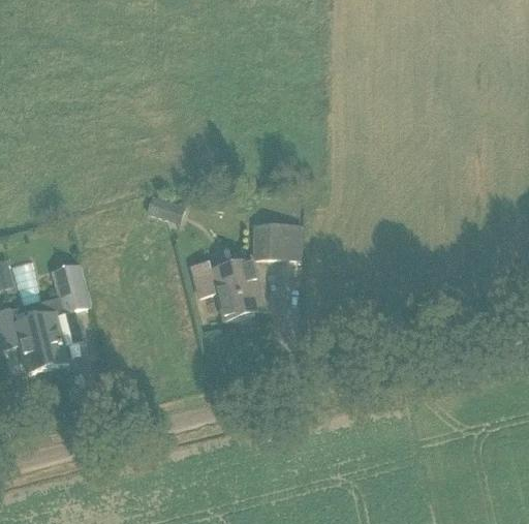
[(179,221),(184,204),(153,194),(148,212),(179,221)]
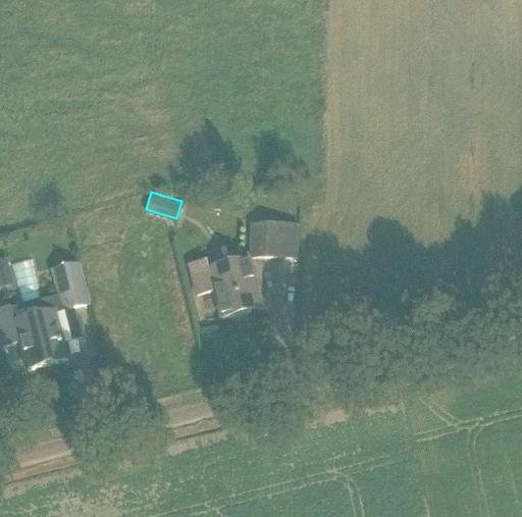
[(299,221),(298,221),(250,220),(250,255),(298,256),(299,221)]
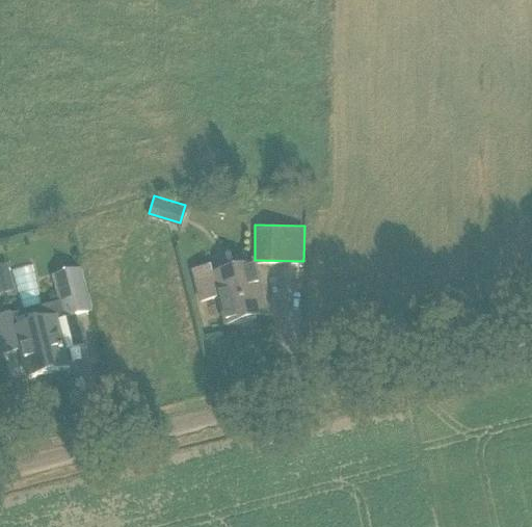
[(208,265),(193,269),(201,297),(219,293),(227,322),(256,314),(251,294),(261,291),(254,263),(210,273),(208,265)]
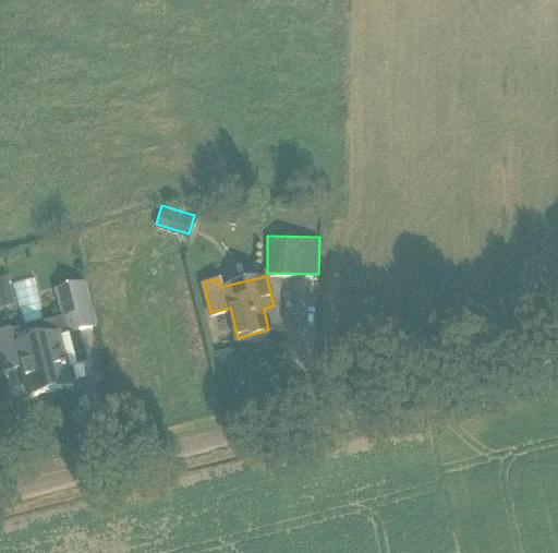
[(68,329),(94,323),(83,280),(58,287),(68,329)]
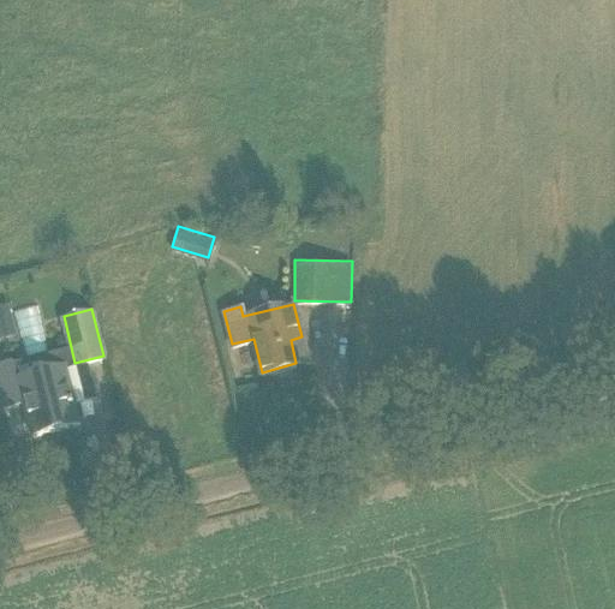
[(64,364),(13,377),(10,360),(0,362),(0,393),(3,405),(24,399),(33,433),(78,422),(64,364)]
